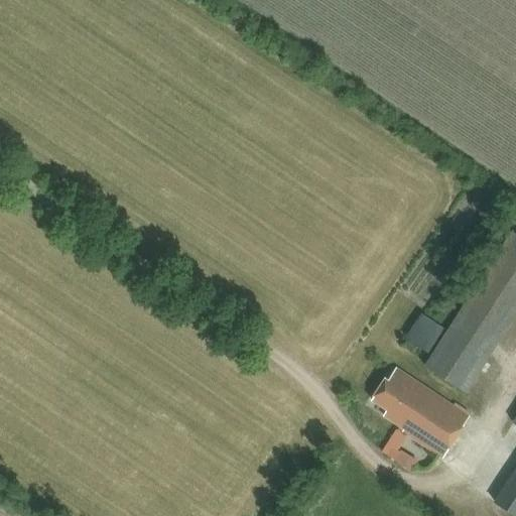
[(424,366),(466,392),(515,312),(515,233),(511,230),(424,366)]
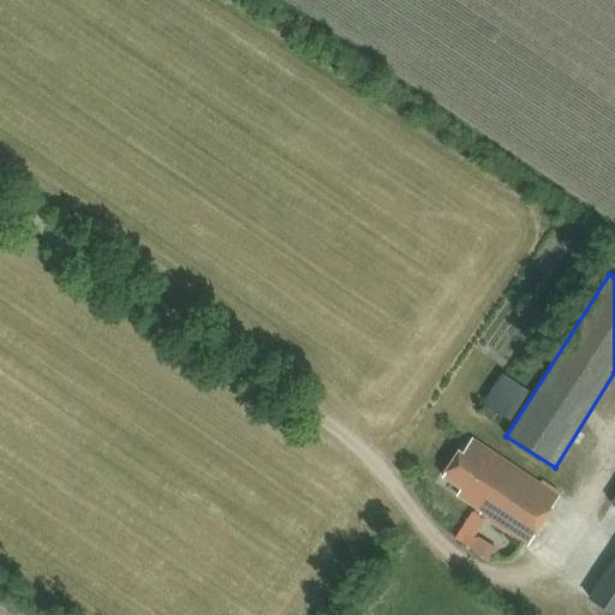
[(508,417),(525,390),(501,375),(484,402),(508,417)]
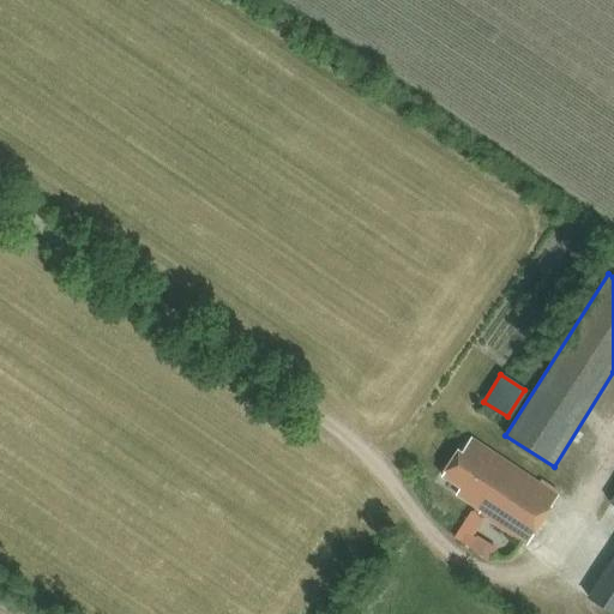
[(470,507),(525,543),(557,494),(470,438),(461,452),(456,449),(440,473),(459,485),(455,492),(473,504),(470,507)]
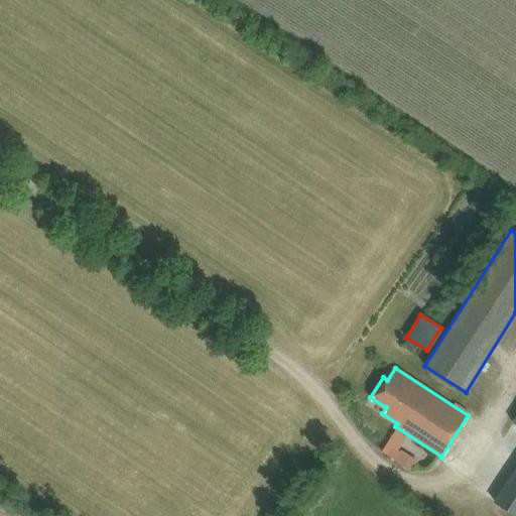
[(415,469),(420,456),(403,449),(399,462),(415,469)]
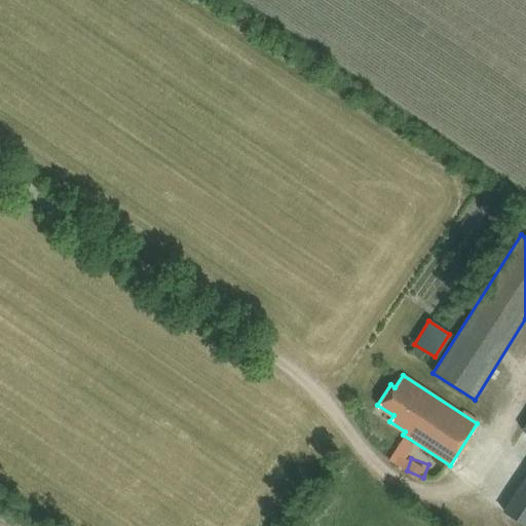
[(525,525),(525,476),(503,512),(525,525)]
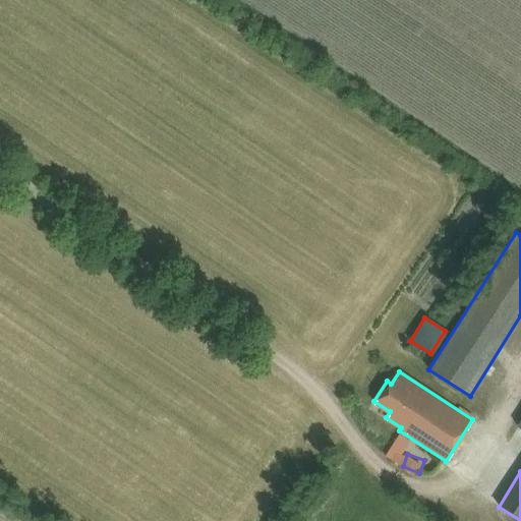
All buildings are outlined.
